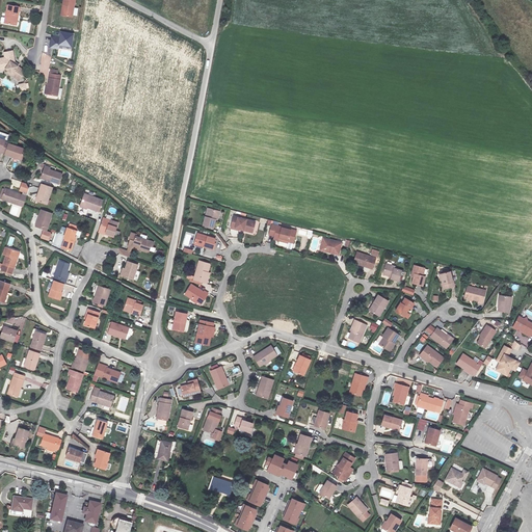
[(62,0),(62,6),(64,6),(63,17),(72,19),(74,0),(62,0)]
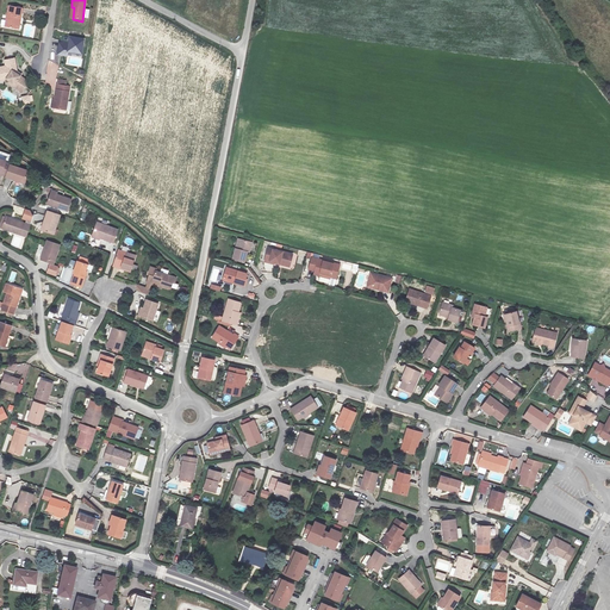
[(16,17),(20,17),(20,7),(5,5),(2,26),(14,29),(16,17)]
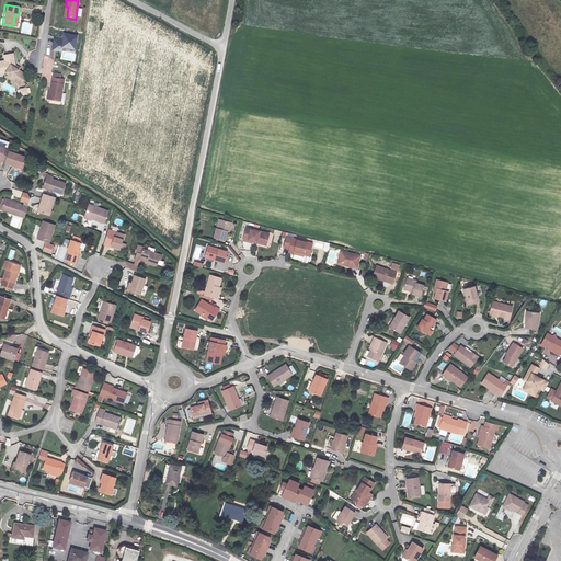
[(61,53),(60,59),(75,61),(78,35),(64,33),(64,38),(55,37),(53,50),(61,53)]
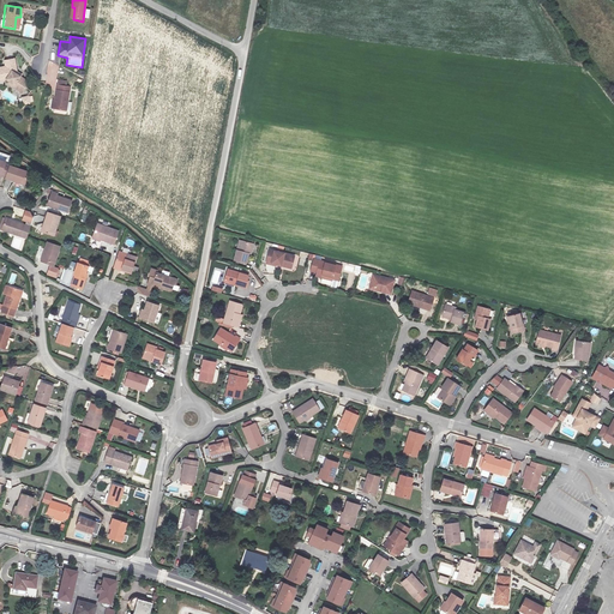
[(20,85),(25,88),(29,82),(20,76),(16,73),(17,71),(13,59),(4,60),(5,66),(0,67),(0,80),(6,79),(10,82),(19,86),(20,85)]
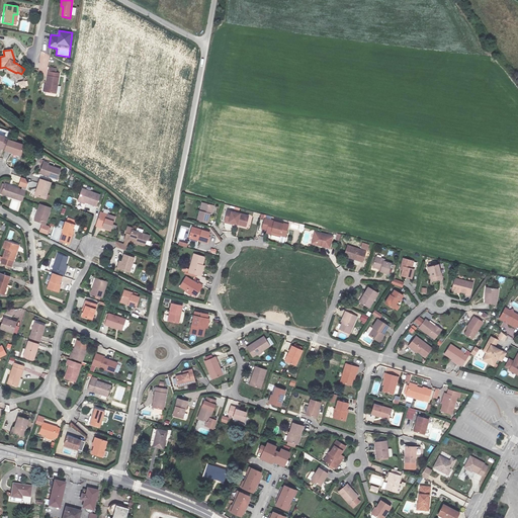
[(16,73),(8,69),(7,70),(19,78),(21,74),(17,72),(16,73)]
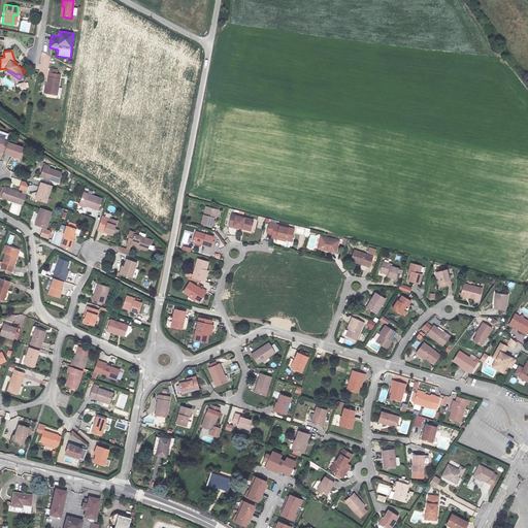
[(48,72),(46,86),(50,86),(48,94),(59,96),(62,74),(48,72)]
